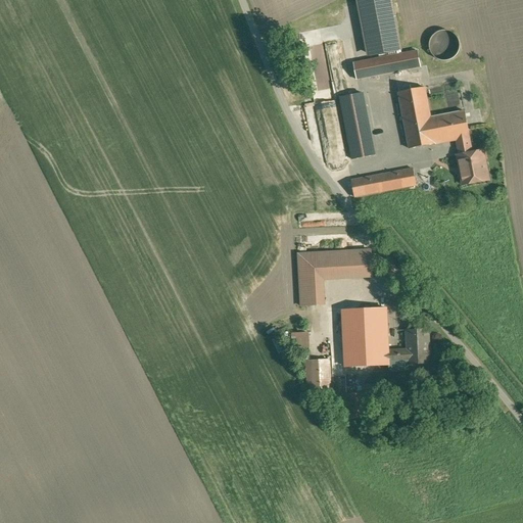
[(353,0),(365,58),(401,50),(390,0),(353,0)]
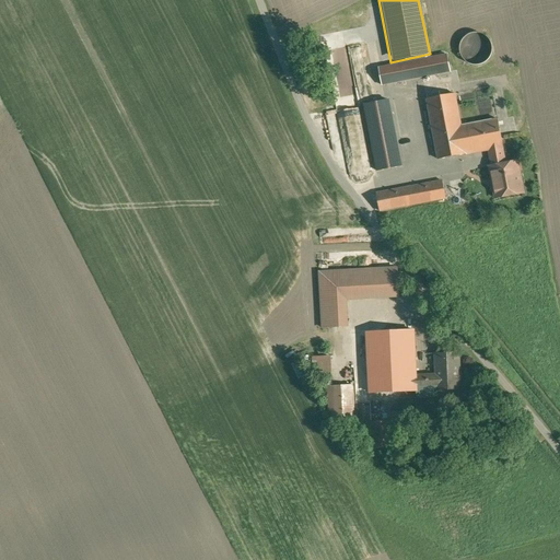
[(462,60),(466,65),(470,66),(476,67),(481,65),(487,61),(490,57),(491,51),(491,46),(489,43),(486,37),(481,35),(476,34),(469,34),(465,37),(463,39),(459,44),(458,49),(459,56),(462,60)]
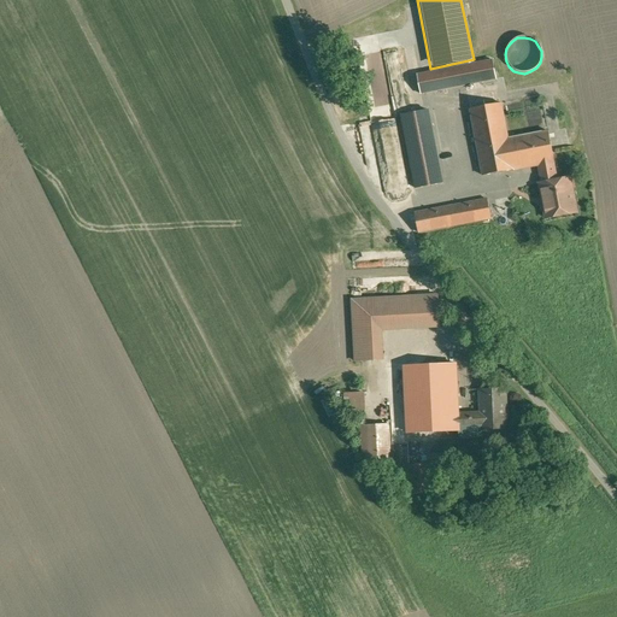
[(493,60),(416,75),(421,95),(498,81),(493,60)]
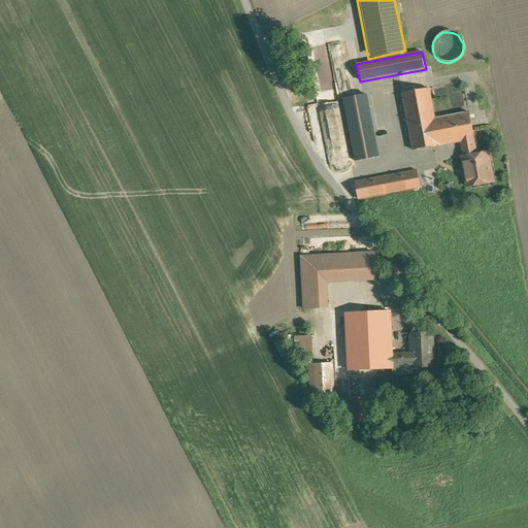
[(459,143),(473,141),(469,112),(435,118),(430,89),(400,94),(410,152),(459,143)]
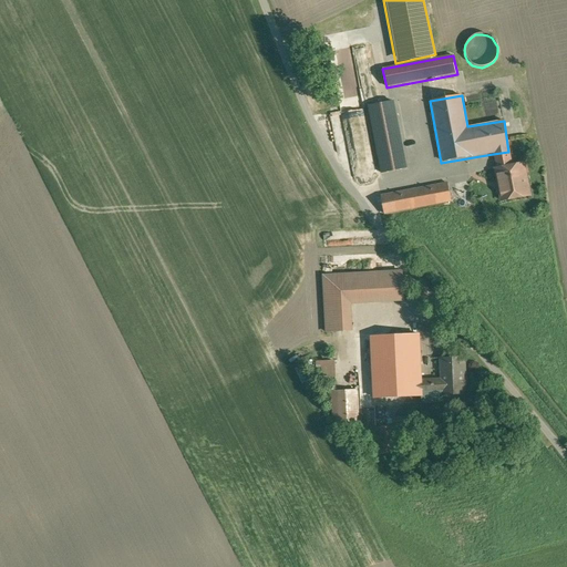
[(393,101),(367,106),(381,175),(408,169),(393,101)]
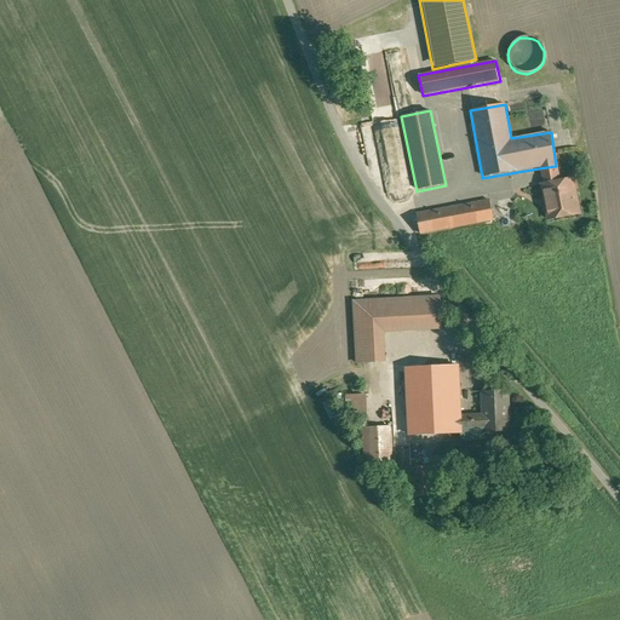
[(539,168),(541,184),(560,181),(556,166),(539,168)]
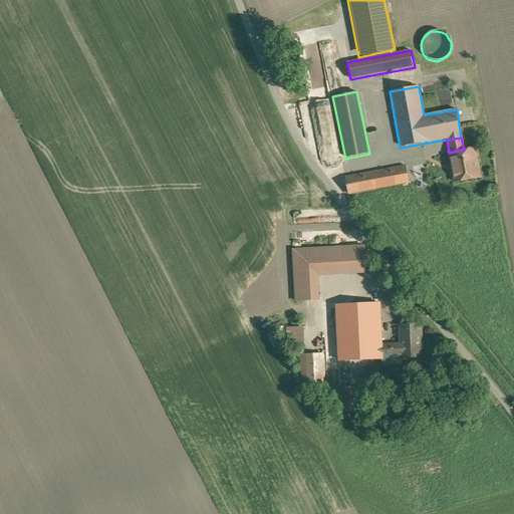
[(447,153),(452,185),(481,180),(477,149),(464,150),(449,153),(447,153)]
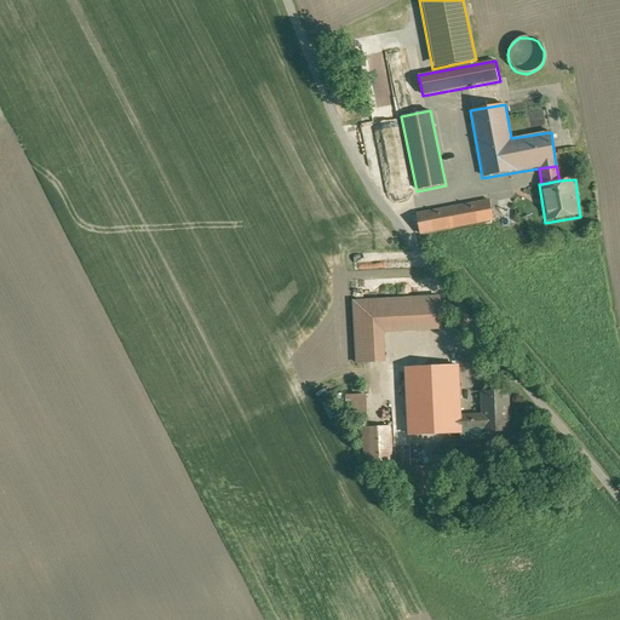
[(488,201),(415,213),(419,235),(492,223),(488,201)]
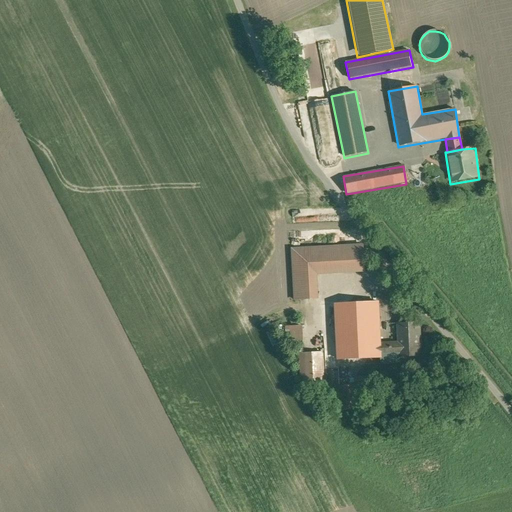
[(290,247),(291,301),(316,301),(316,273),(364,272),(363,246),(290,247)]
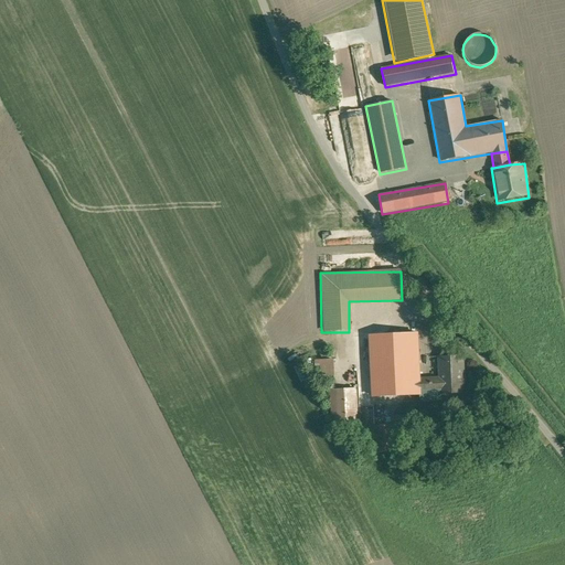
[(418,379),(418,336),(354,337),(354,365),(371,364),(372,397),(419,396),(419,391),(418,379)]
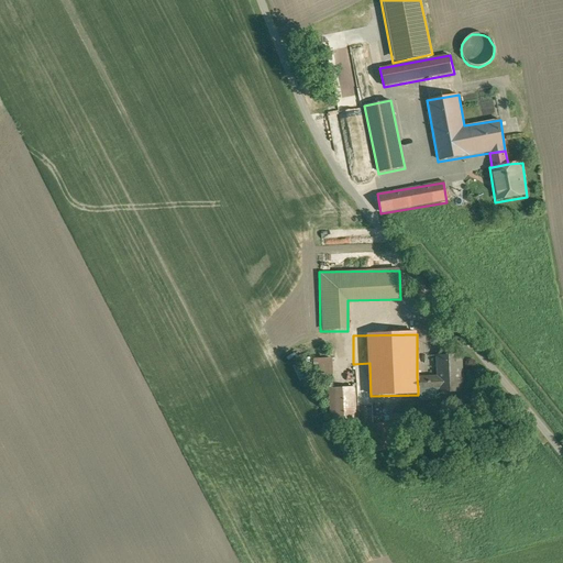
[(462,355),(434,357),(435,377),(437,389),(437,396),(464,395),(462,355)]
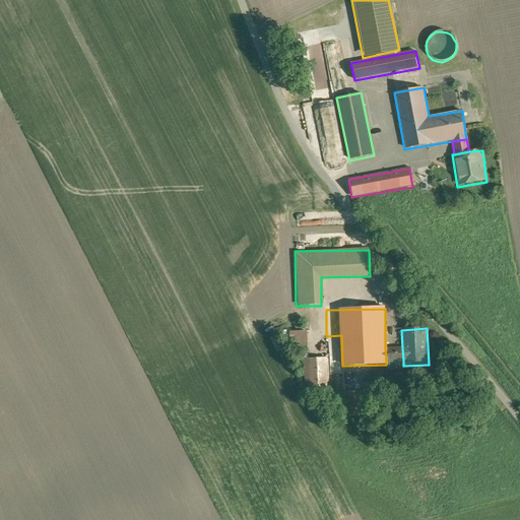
[(308,348),(308,330),(290,330),(290,338),(296,338),(296,348),(308,348)]
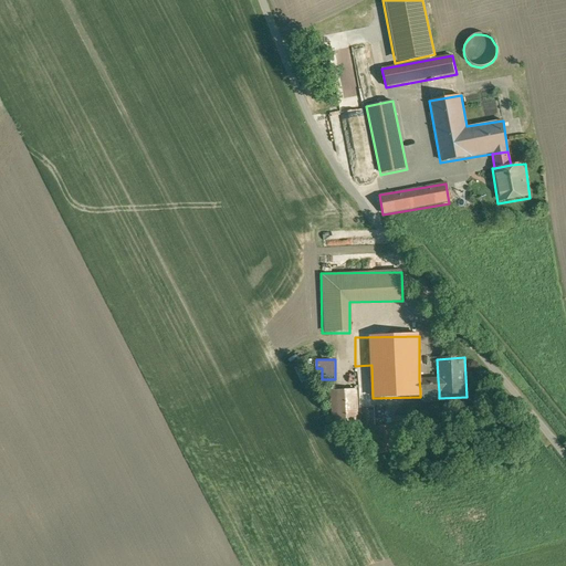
[(439,391),(438,379),(419,379),(420,391),(439,391)]
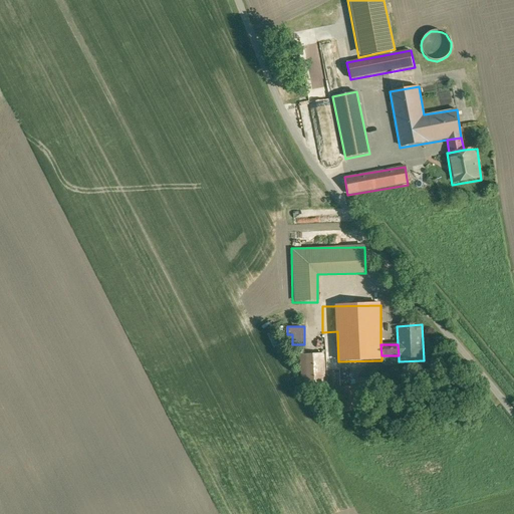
[(325,392),(324,354),(301,354),(303,393),(325,392)]
